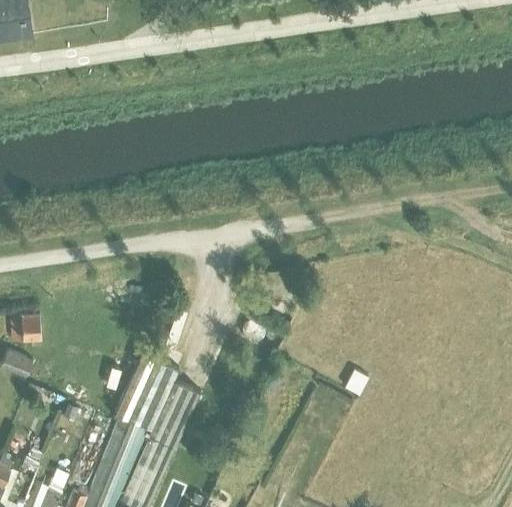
[(0,0),(0,38),(33,34),(28,0),(0,0)]
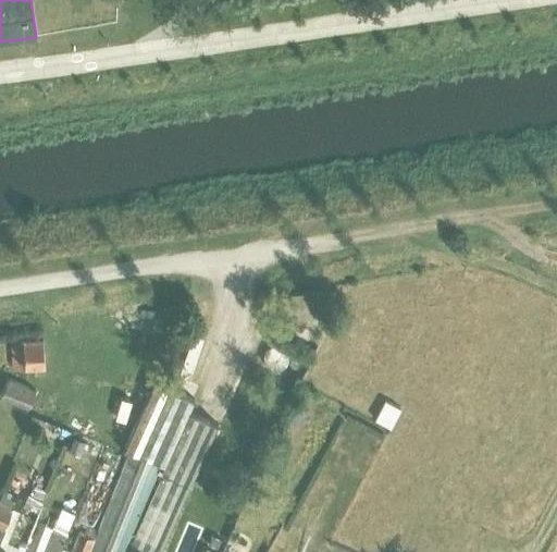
[(293,297),(283,298),(284,311),(318,307),(310,294),(293,297)]
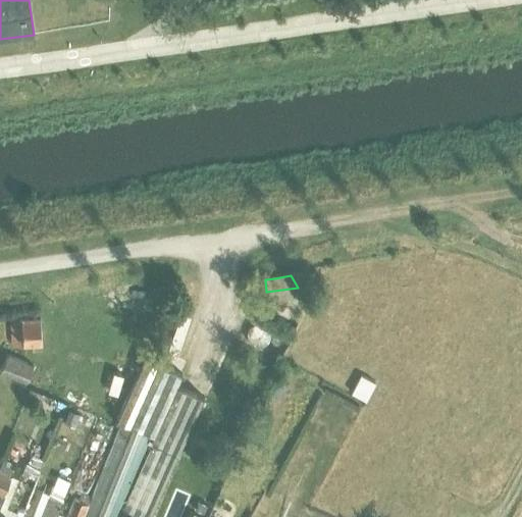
[(41,320),(10,321),(11,348),(32,348),(32,353),(42,353),(41,320)]
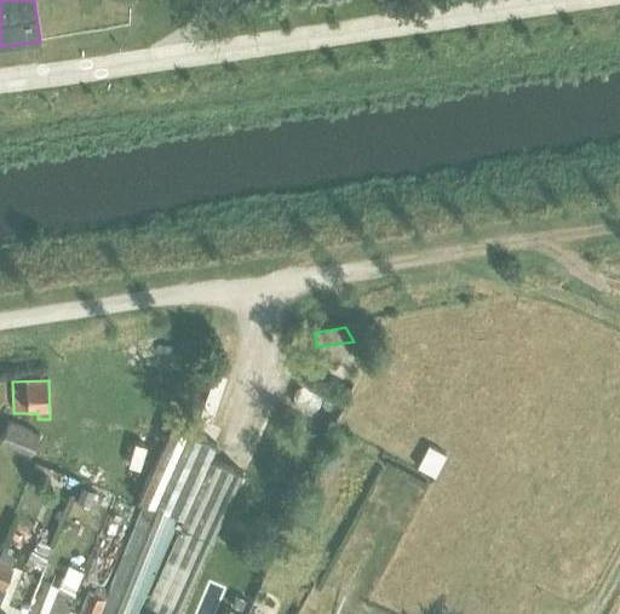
[(10,423),(0,443),(0,446),(30,459),(40,437),(10,423)]
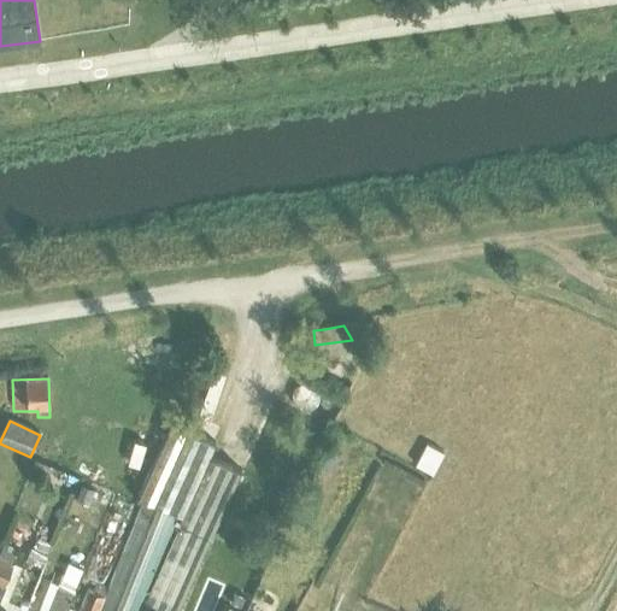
[(110,588),(99,610),(142,610),(145,604),(160,610),(178,610),(241,474),(209,458),(215,445),(172,426),(139,499),(144,501),(110,588)]
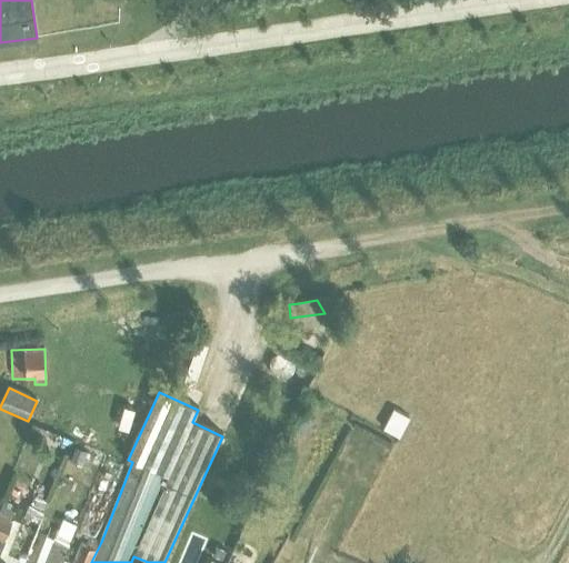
[(129,433),(135,411),(125,409),(119,431),(129,433)]
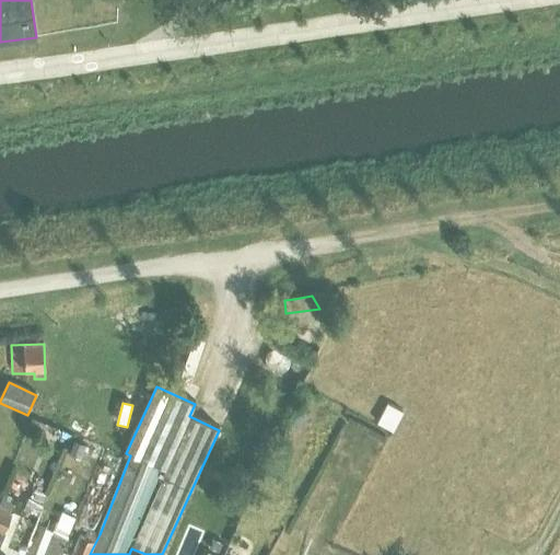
[(387,405),(377,425),(393,434),(403,413),(387,405)]
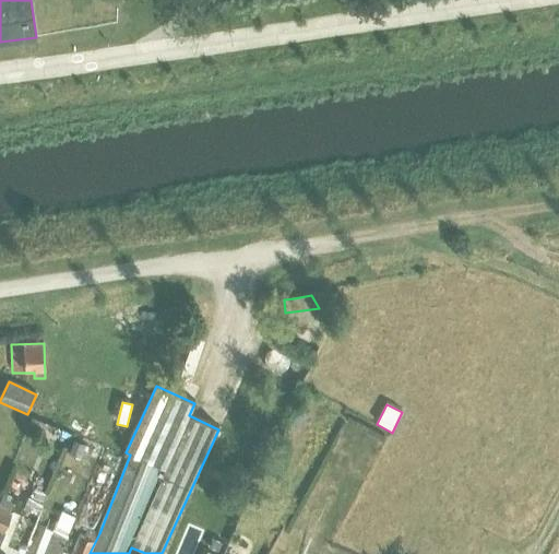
[(0,507),(0,553),(22,553),(8,546),(20,516),(0,507)]
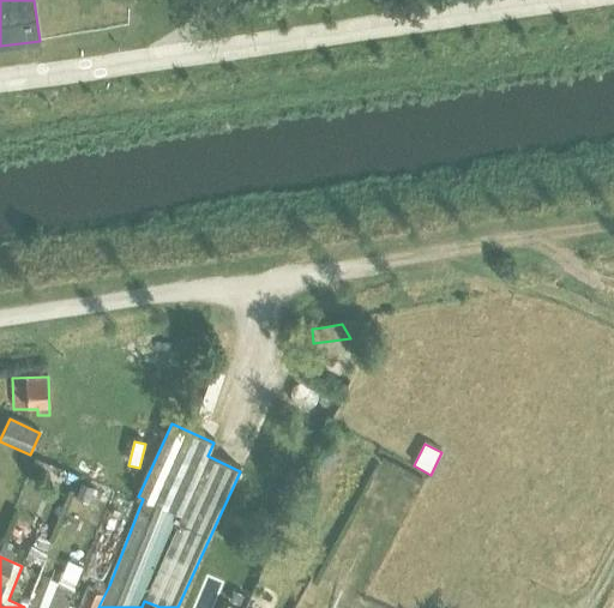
[(67,607),(74,593),(72,591),(79,573),(65,567),(48,607),(67,607)]
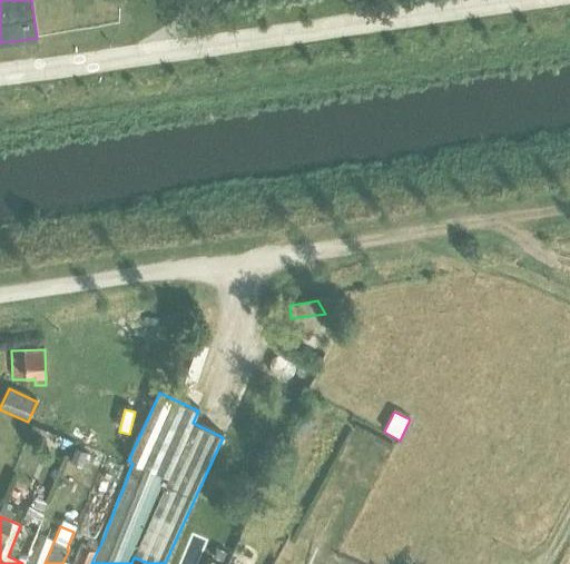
[(91,563),(101,543),(97,542),(97,543),(90,540),(87,547),(81,546),(74,563),(91,563)]
